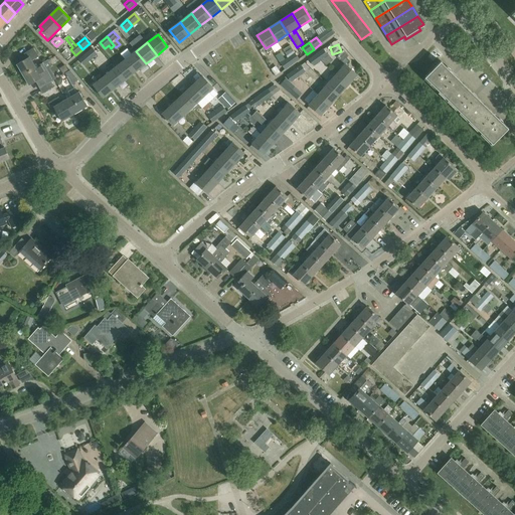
[(23,74),(43,63),(42,62),(35,66),(32,60),(39,56),(34,48),(24,53),(26,57),(17,63),(23,74)]
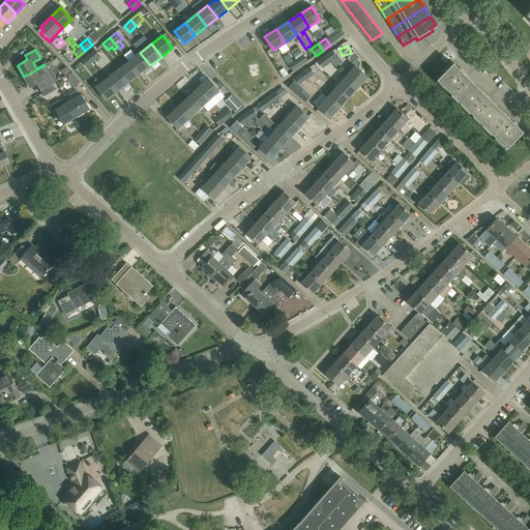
[(95,50),(88,56),(94,62),(100,56),(95,50)]
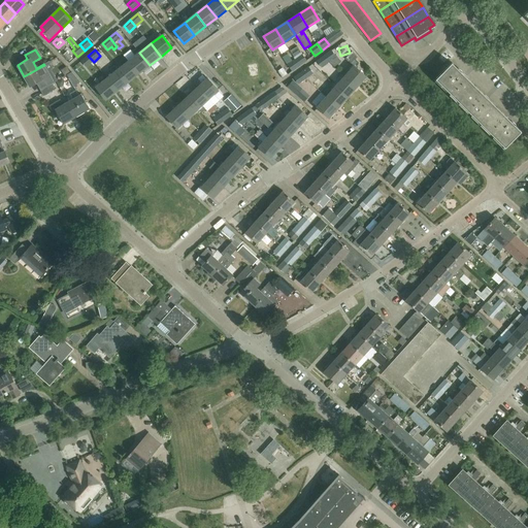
[(339,63),(330,51),(323,56),(328,63),(332,68),(339,63)]
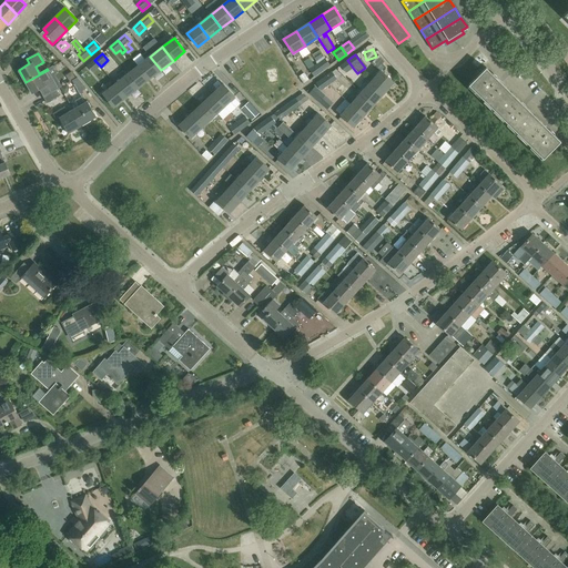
[(72,56),(68,60),(74,66),(78,62),(72,56)]
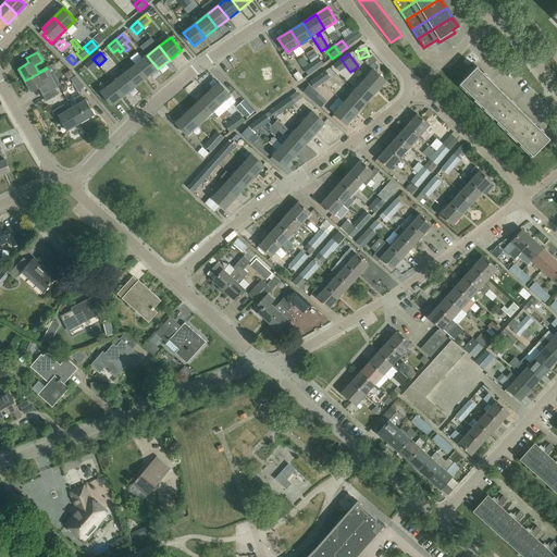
[(146,77),(158,69),(147,56),(136,64),(146,77)]
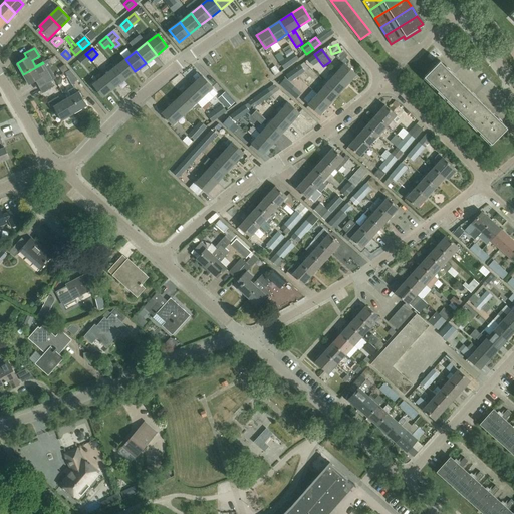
[(286,57),(291,64),(298,59),(293,52),(286,57)]
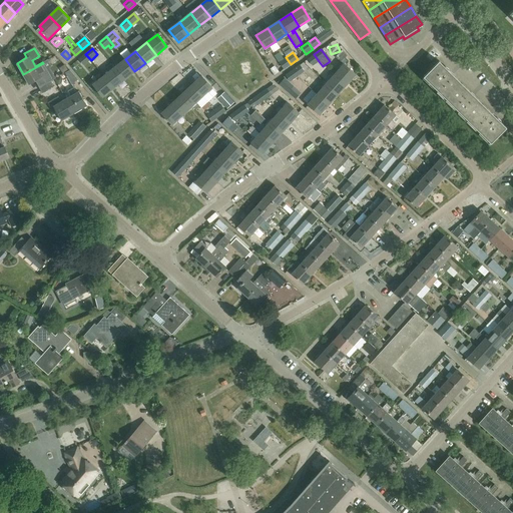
[(85,54),(79,60),(84,66),(91,60),(85,54)]
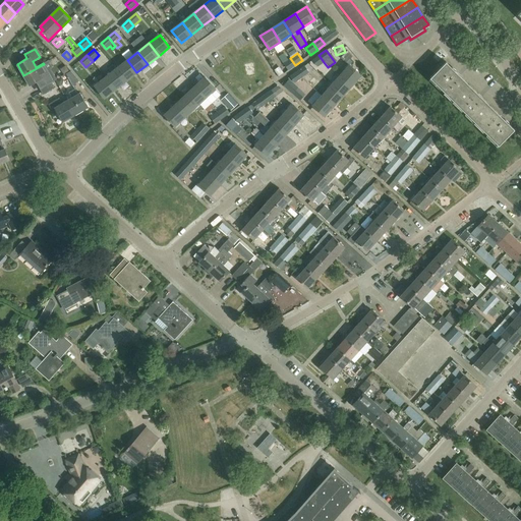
[(324,62),(319,55),(311,60),(316,67),(324,62)]
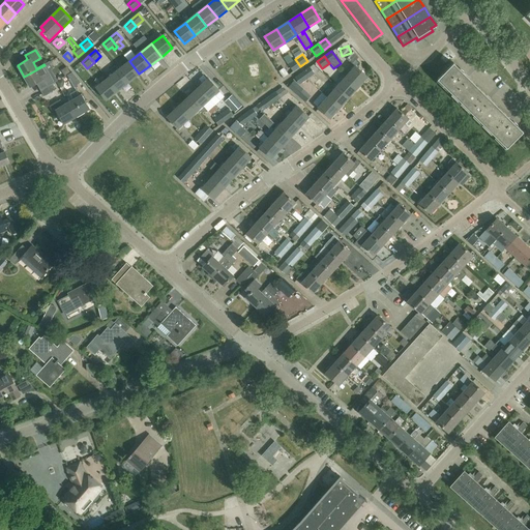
[(293,71),(300,66),(295,59),(294,60),(288,64),(293,71)]
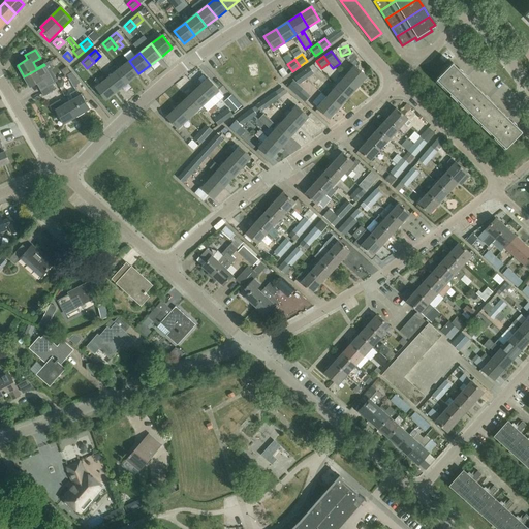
[(118,70),(128,83),(138,73),(129,61),(118,70)]
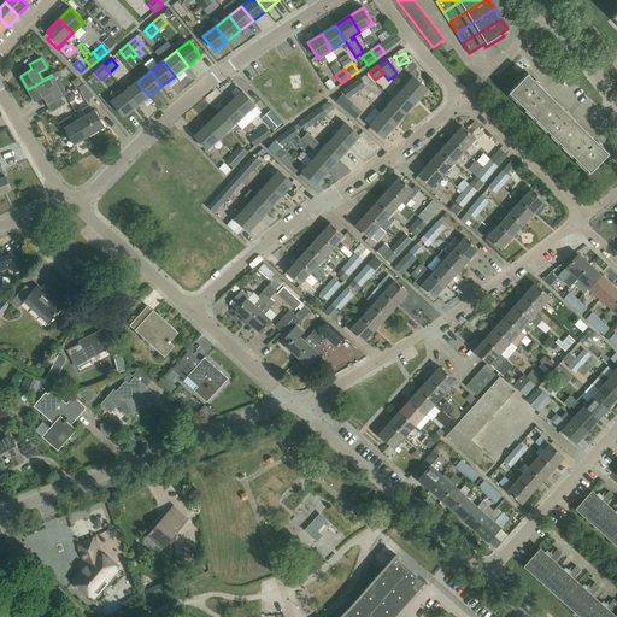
[(58,72),(52,76),(28,89),(35,101),(47,95),(51,100),(53,104),(62,99),(69,94),(62,82),(64,81),(58,72)]
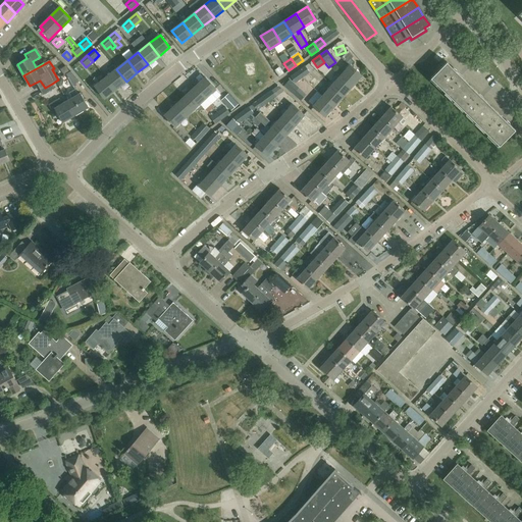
[(515,129),(447,61),(431,77),(500,145),(515,129)]
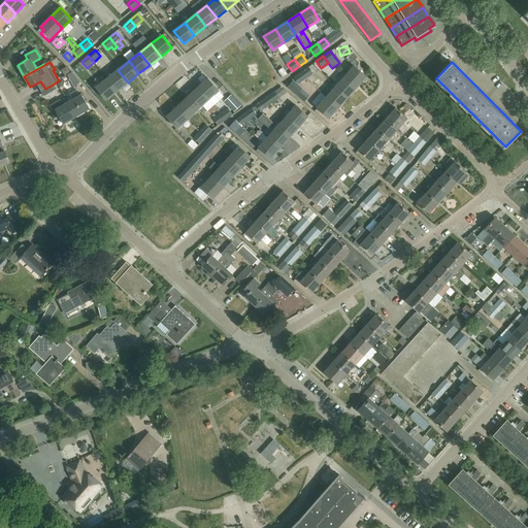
[(107,67),(112,73),(106,78),(117,91),(128,83),(118,70),(112,64),(107,67)]
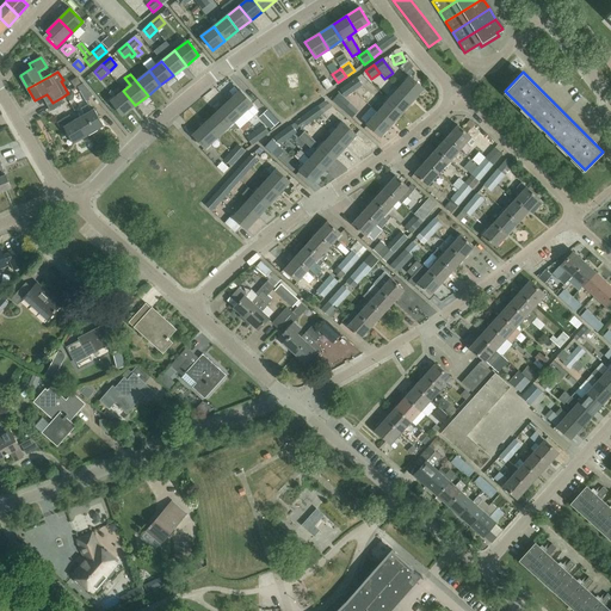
[(399,88),(413,100),(424,88),(411,76),(399,88)]
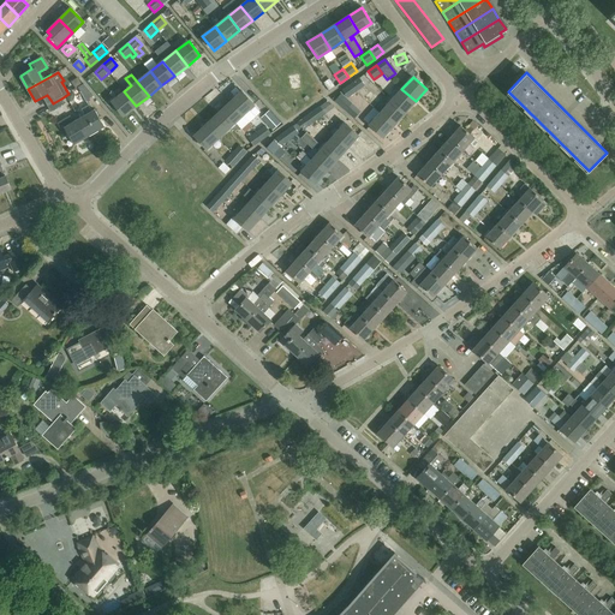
[(350,84),(356,93),(364,87),(358,78),(350,84)]
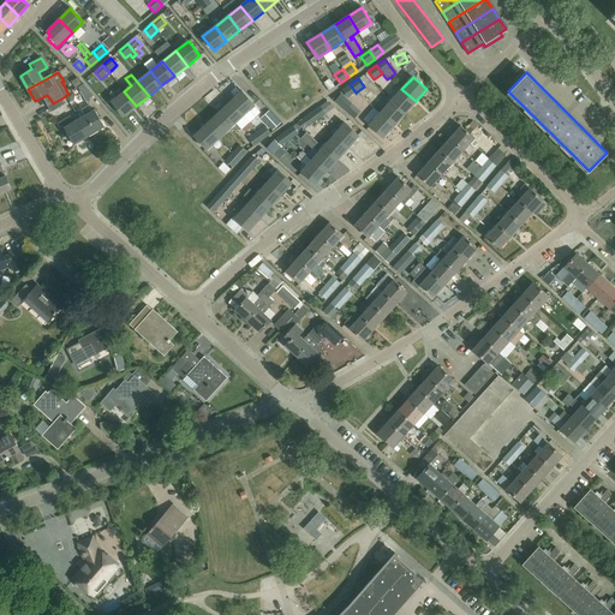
[(94,96),(84,84),(78,88),(87,101),(94,96)]
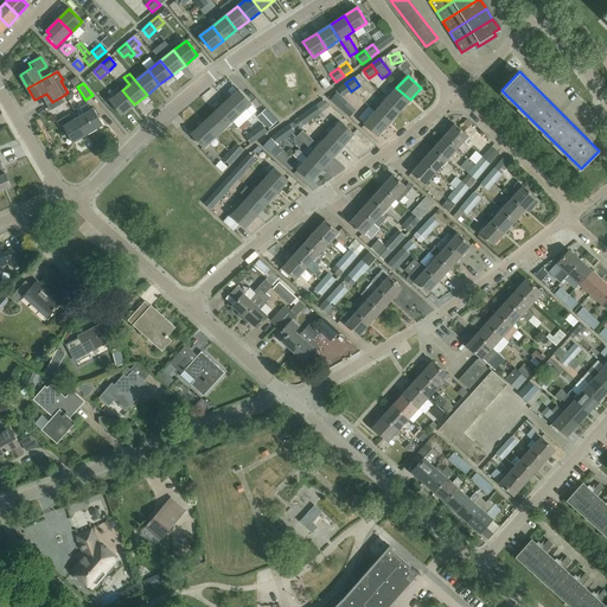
[(345,83),(337,90),(343,97),(351,91),(345,83)]
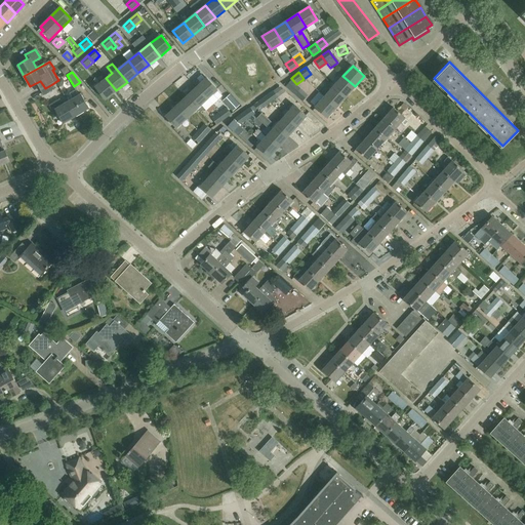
[(333,86),(346,96),(355,86),(342,76),(333,86)]
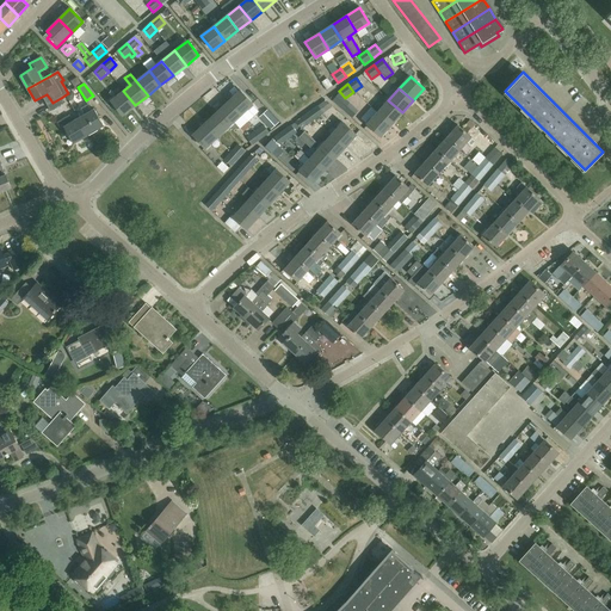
[(122,116),(135,105),(123,91),(111,102),(122,116)]
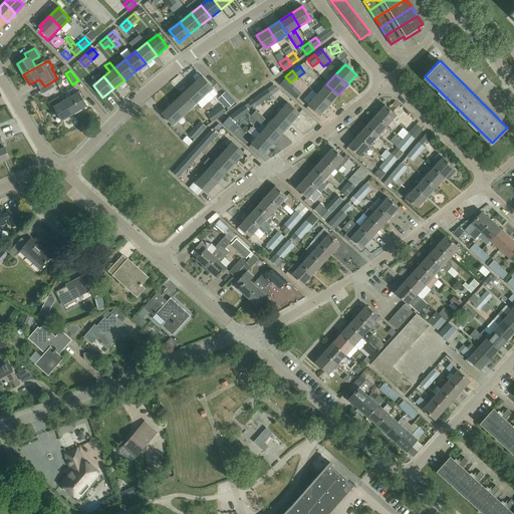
[(202,97),(212,87),(202,76),(192,85),(202,97)]
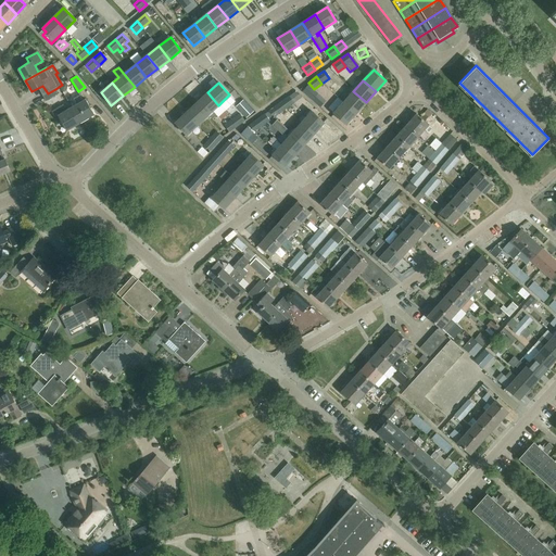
[(315,92),(306,85),(301,91),(310,99),(315,92)]
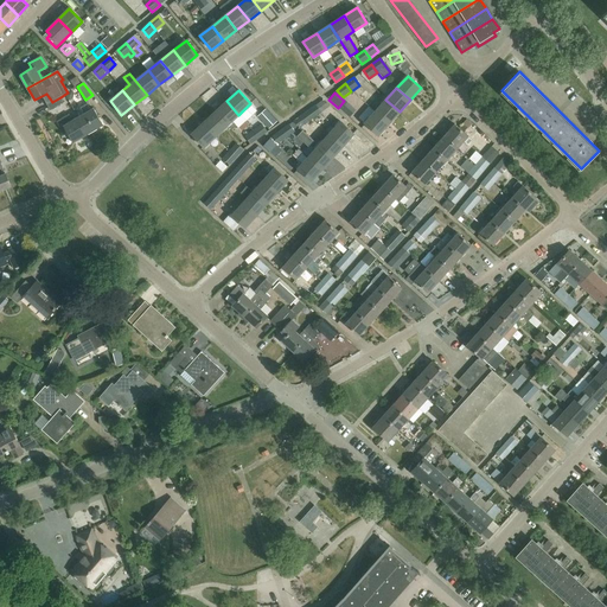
[(64,103),(61,97),(52,102),(48,104),(51,110),(64,103)]
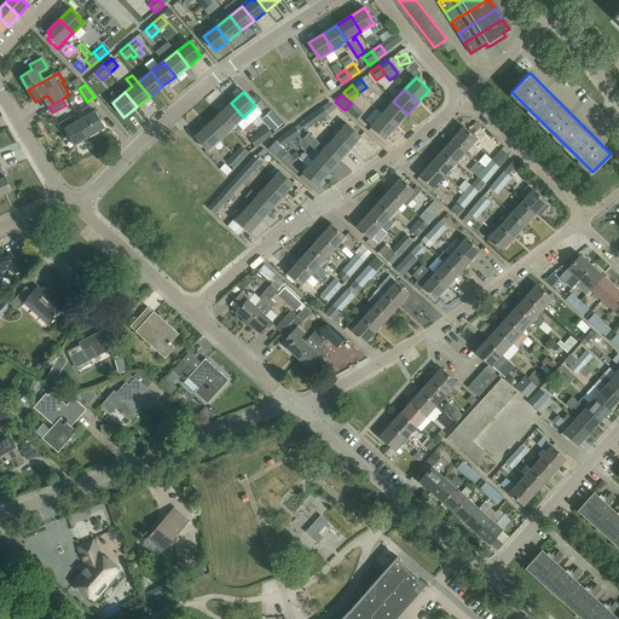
[(395,126),(408,114),(393,102),(382,114),(395,126)]
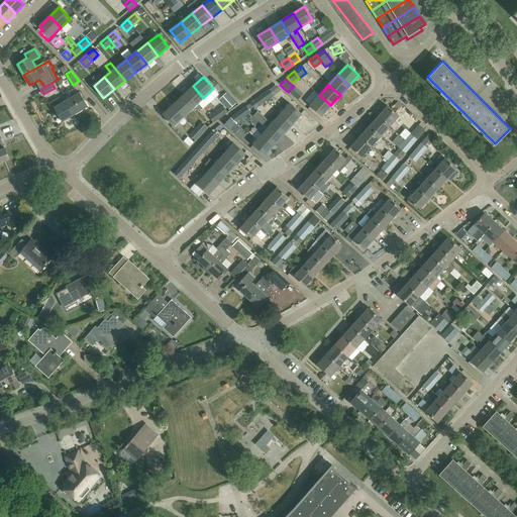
[(183,96),(193,107),(203,98),(193,86),(183,96)]
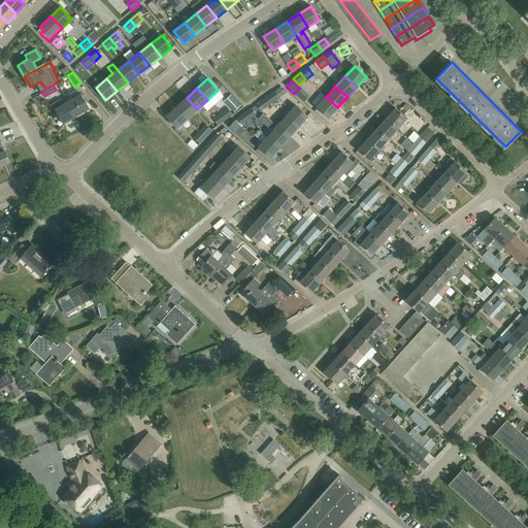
[(68,101),(76,117),(90,108),(81,93),(79,95),(76,90),(70,93),(72,98),(68,101)]
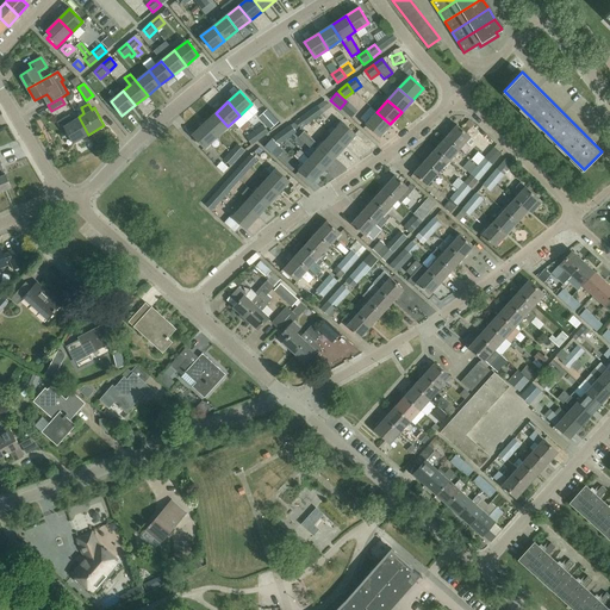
[(317,106),(309,112),(313,119),(323,113),(317,106)]
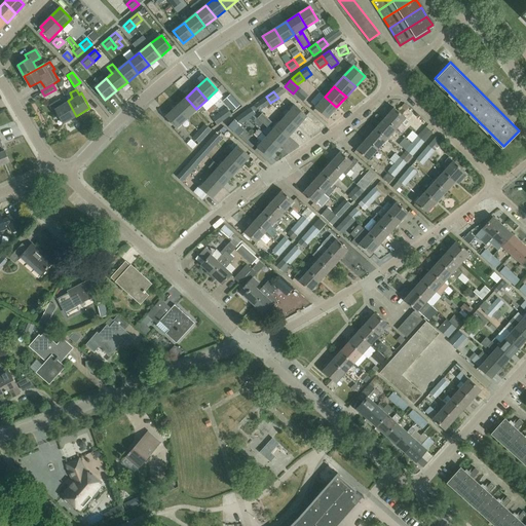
[(270,103),(266,97),(258,102),(263,109),(270,103)]
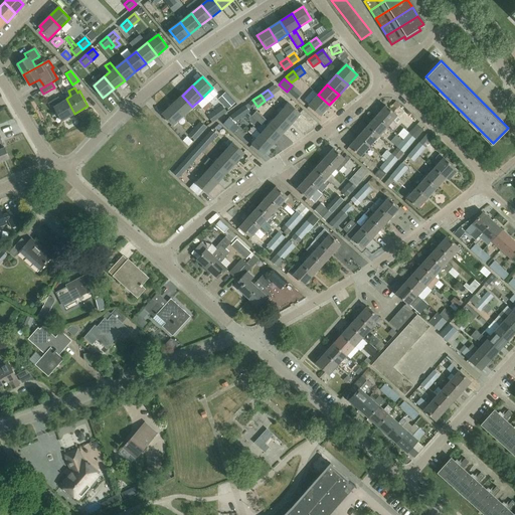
[(329,105),(318,95),(309,105),(320,115),(329,105)]
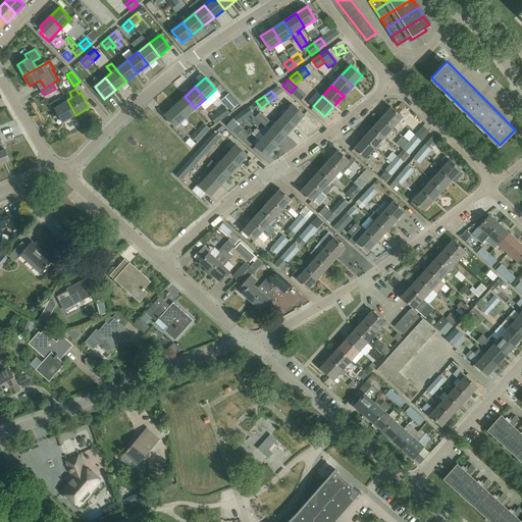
[(174,106),(185,117),(195,108),(185,97),(174,106)]
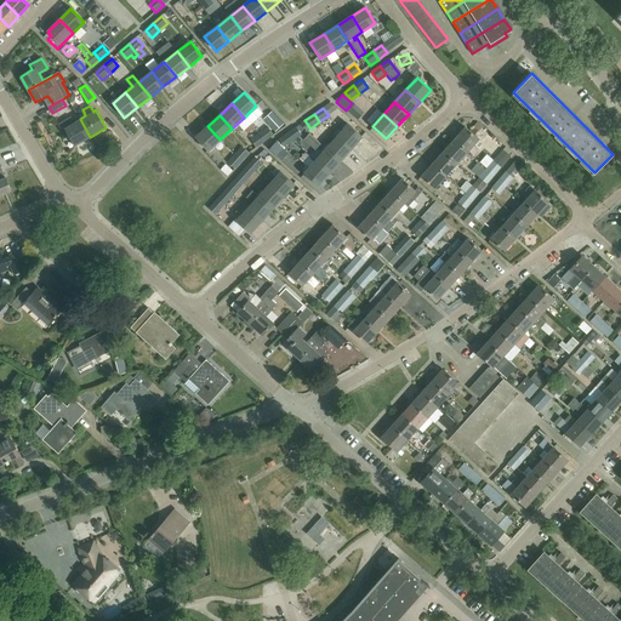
[(90,137),(80,119),(74,123),(70,117),(58,124),(63,132),(66,131),(75,146),(90,137)]
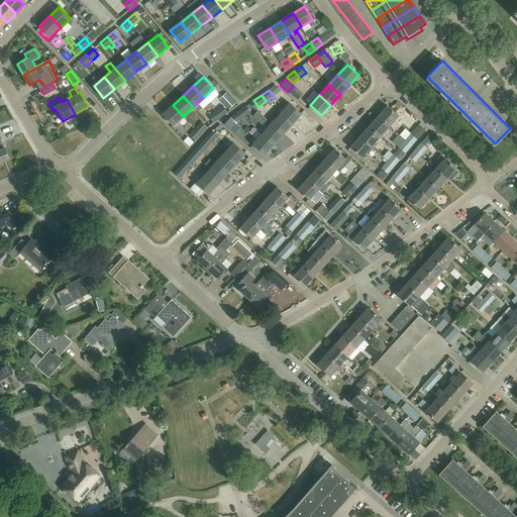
[(281,113),(292,124),(301,114),(290,103),(281,113)]
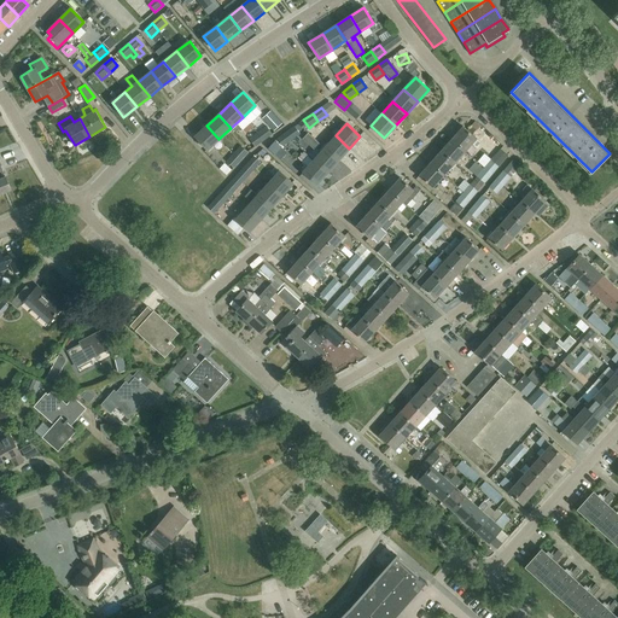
[(207,150),(219,139),(207,126),(194,136),(207,150)]
